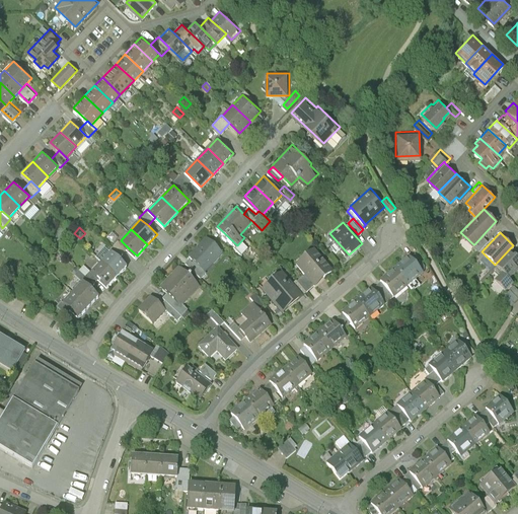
[(207,233),(189,253),(191,255),(206,269),(224,249),(207,233)]
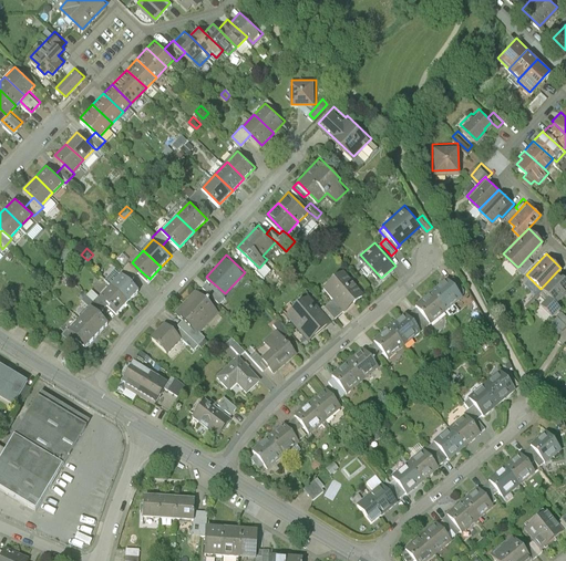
[(533,260),(528,256),(518,267),(523,271),(533,260)]
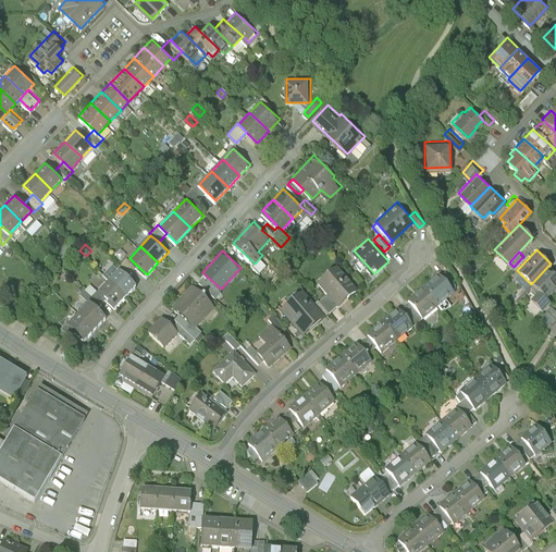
[(120,268),(128,276),(137,266),(130,258),(127,256),(119,266),(120,268)]
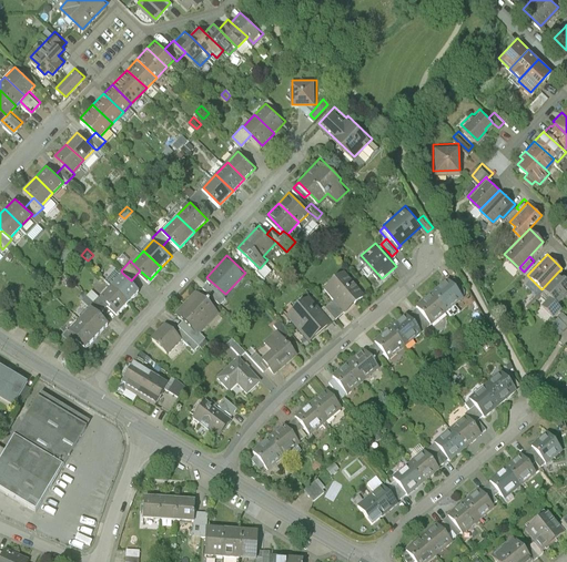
[(367,293),(345,268),(325,286),(334,297),(345,309),(346,310),(367,293)]
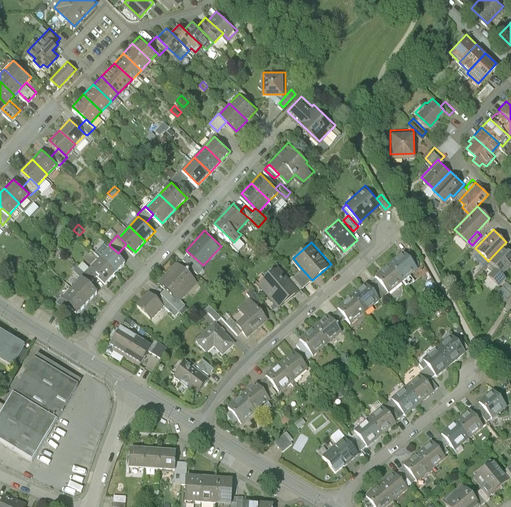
[(110,246),(100,256),(117,271),(127,261),(118,253),(110,246)]
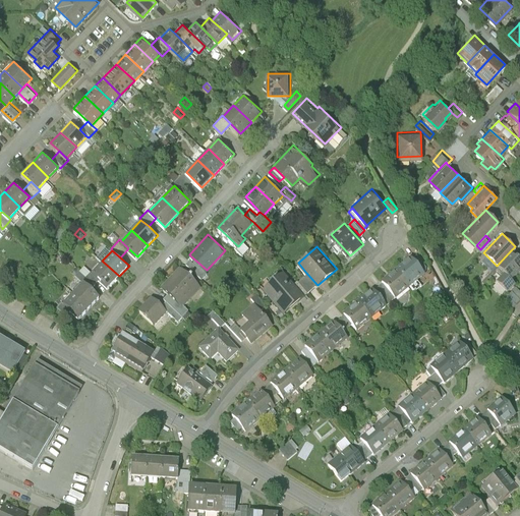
[(507,289),(515,281),(511,278),(519,267),(519,250),(516,254),(511,250),(497,266),(503,271),(496,279),(507,289)]
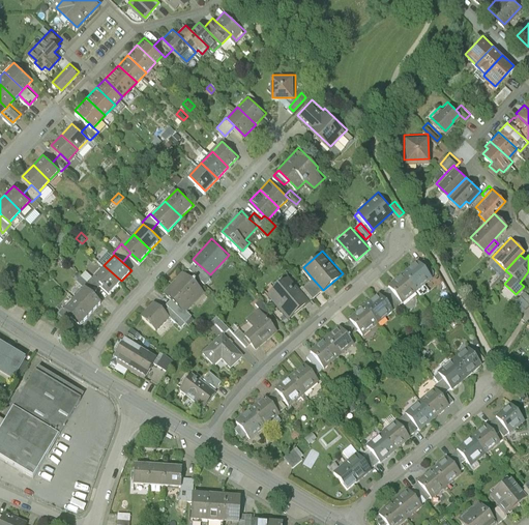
[(420,260),(432,273),(436,269),(424,256),(420,260)]
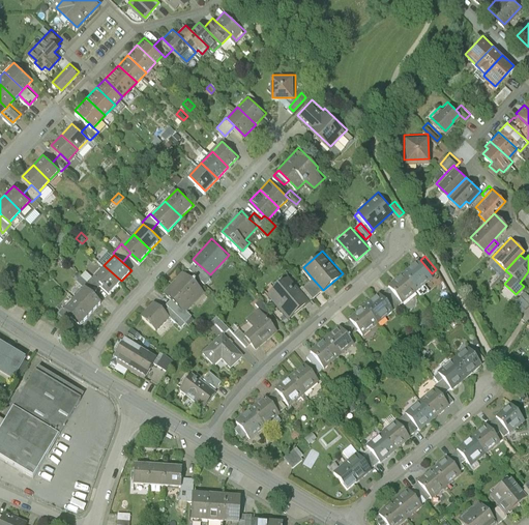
[(419,258),(405,270),(419,288),(434,275),(432,273),(420,260),(419,258)]
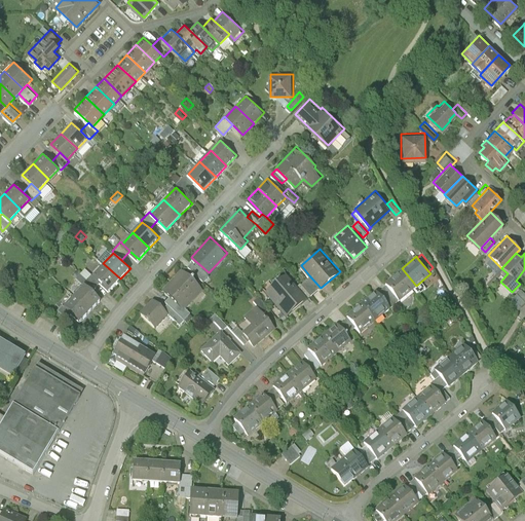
[(209,272),(193,259),(189,264),(203,278),(209,272)]
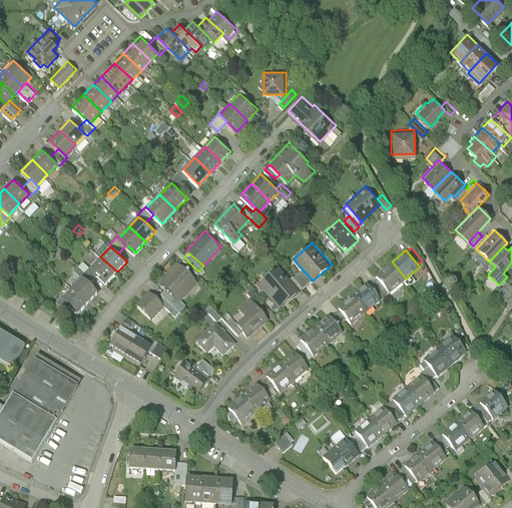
[(91,268),(98,274),(107,283),(117,272),(100,257),(91,268)]
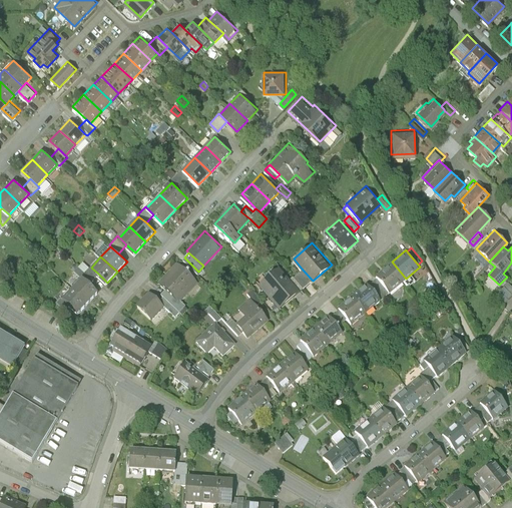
[(74,269),(82,277),(83,276),(90,282),(98,274),(91,268),(83,260),(74,269)]
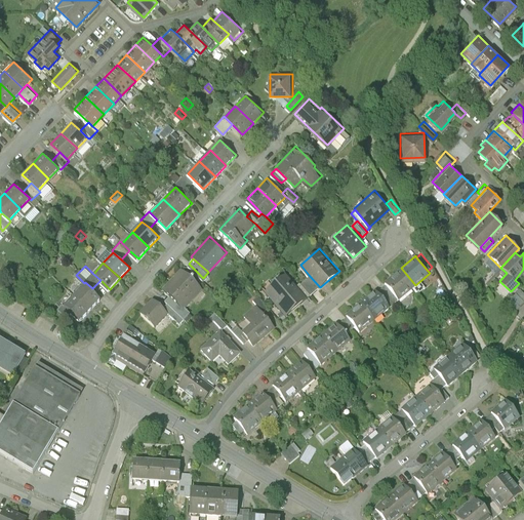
[(183,266),(163,287),(170,293),(185,307),(186,306),(204,286),(183,266)]
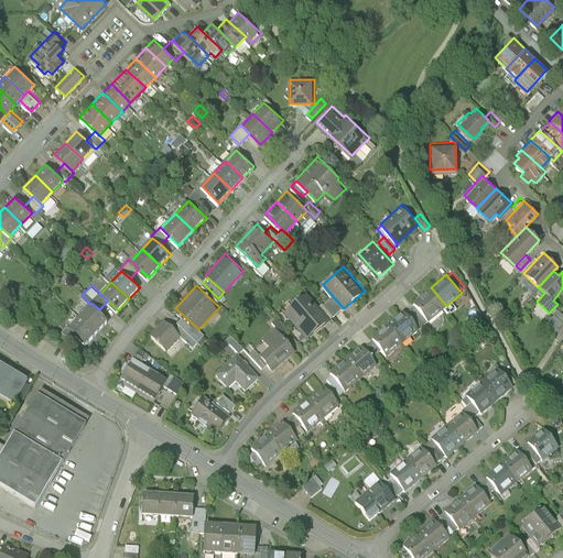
[(431,287),(414,302),(415,303),(429,318),(430,320),(446,306),(431,287)]
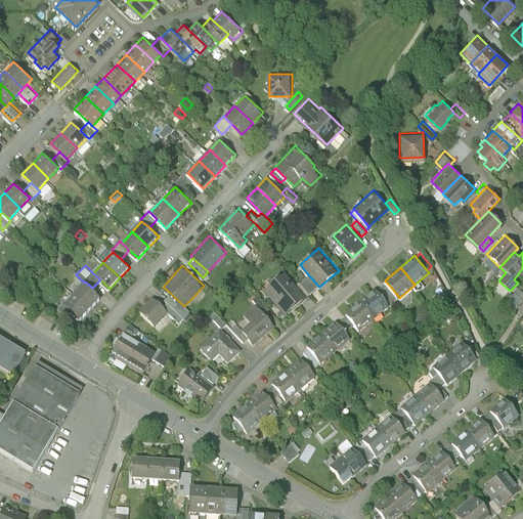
[(287,270),(265,290),(287,314),(308,296),(307,295),(297,283),(287,270)]
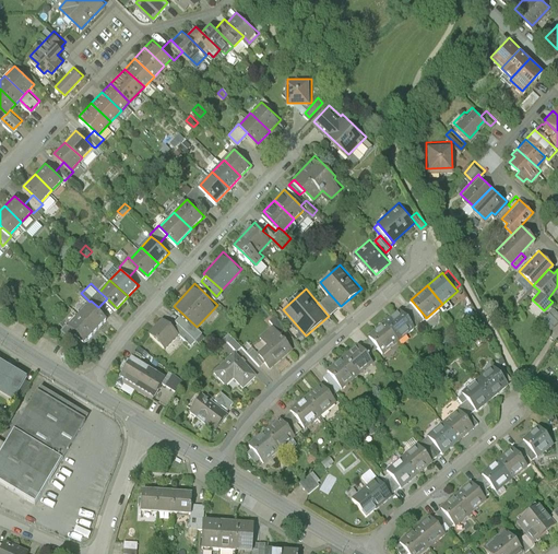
[(320,298),(317,302),(328,315),(340,305),(329,293),(321,299),(320,298)]
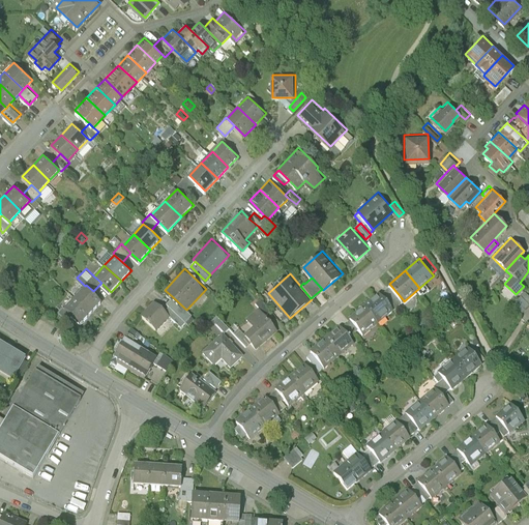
[(85,286),(77,295),(93,311),(103,300),(93,291),(86,285),(85,286)]
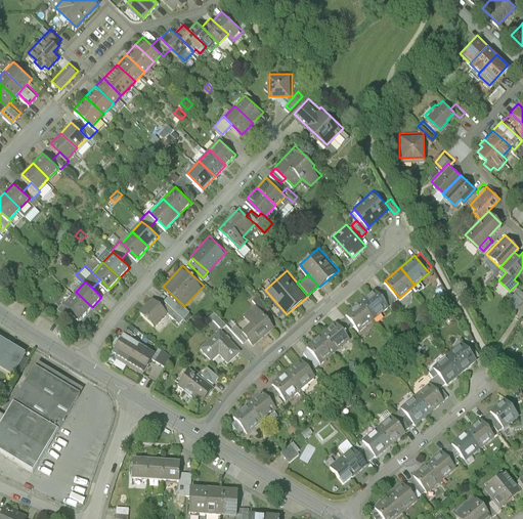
[(378,289),(389,303),(398,296),(386,282),(378,289)]
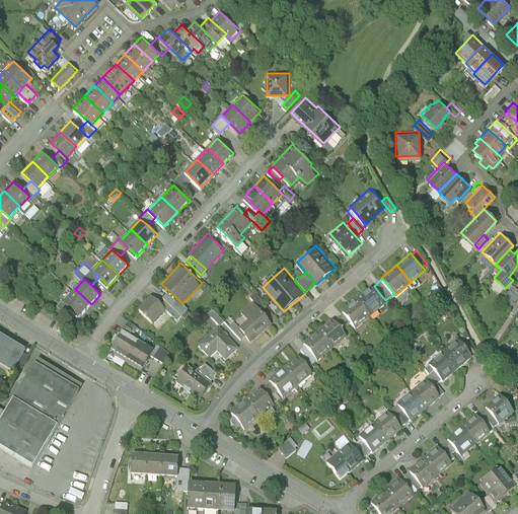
[(517,286),(514,283),(501,296),(510,304),(517,296),(517,286)]
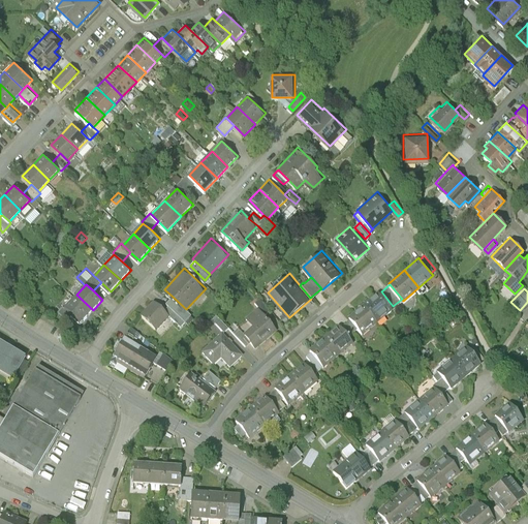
[(379,289),(365,302),(380,319),(395,308),(393,306),(381,291),(379,289)]
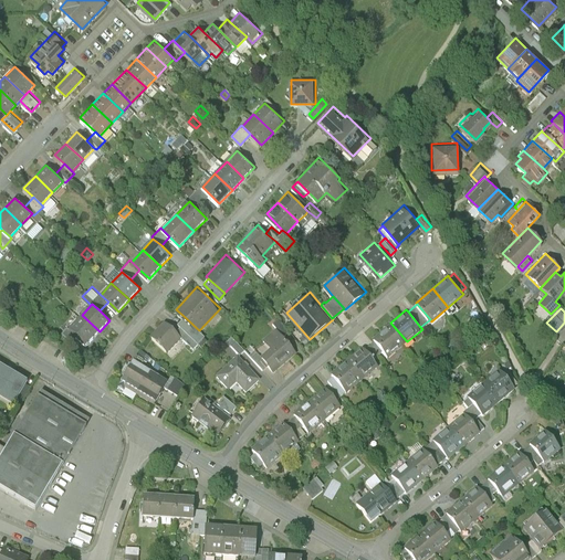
[(70,328),(87,345),(100,331),(82,315),(70,328)]
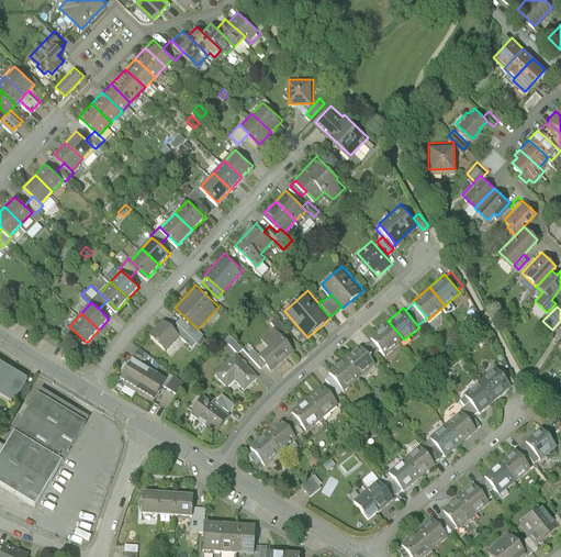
[(180,323),(176,327),(181,333),(193,344),(204,332),(199,327),(198,329),(182,314),(177,320),(180,323)]
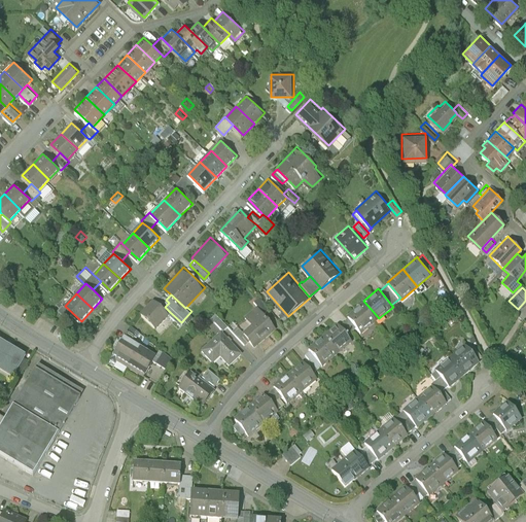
[(257,304),(264,311),(270,306),(259,294),(254,300),(257,304)]
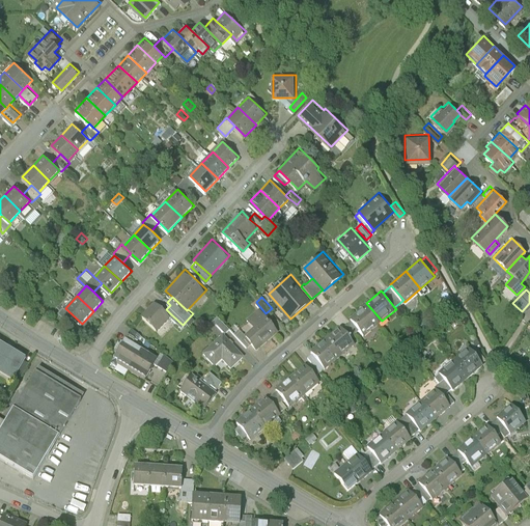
[(155,299),(141,313),(158,329),(171,314),(166,309),(155,299)]
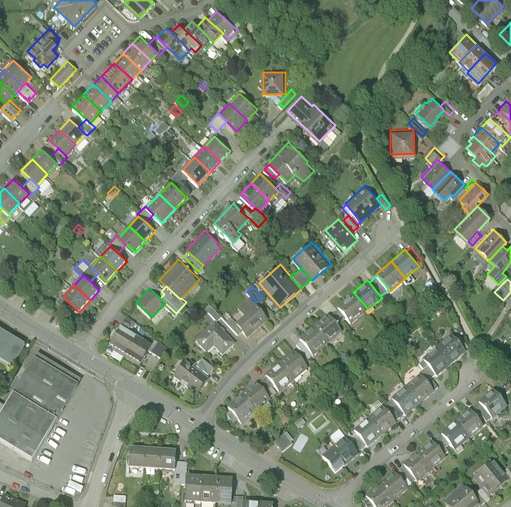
[(353,292),(338,305),(339,306),(347,315),(352,322),(368,309),(353,292)]
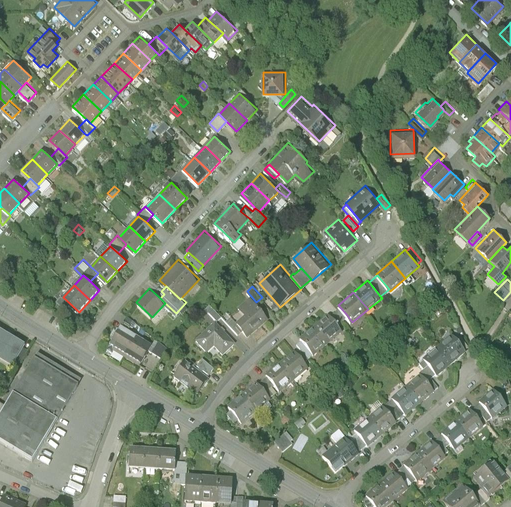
[(245,315),(237,322),(243,329),(248,335),(269,317),(256,302),(250,295),(238,306),(245,315)]
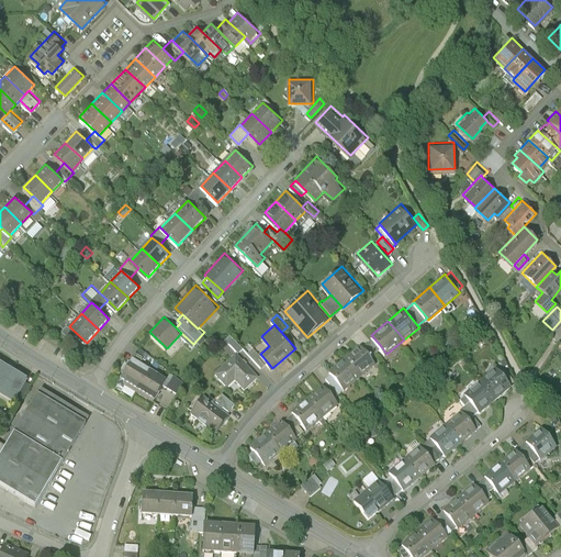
[(226,338),(238,352),(244,346),(232,334),(226,338)]
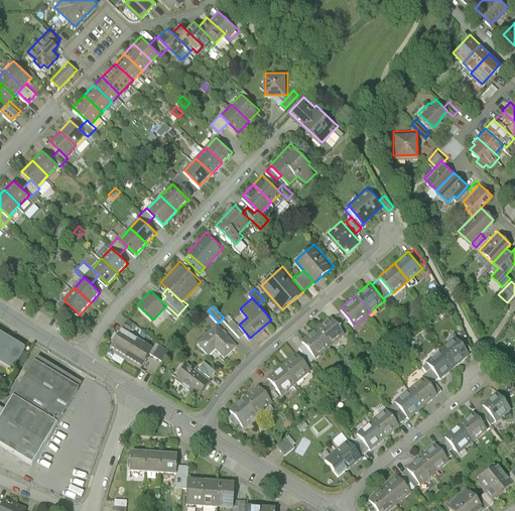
[(350,317),(342,308),(334,316),(341,325),(350,317)]
